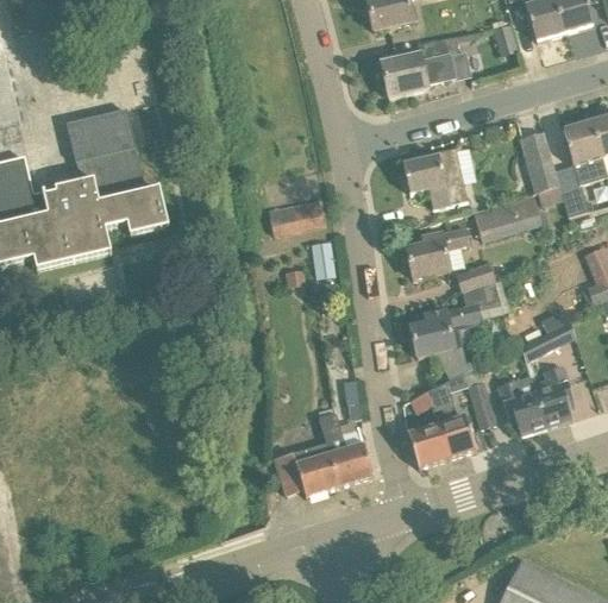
[(371,0),(367,1),(374,31),(414,22),(409,0),(371,0)]
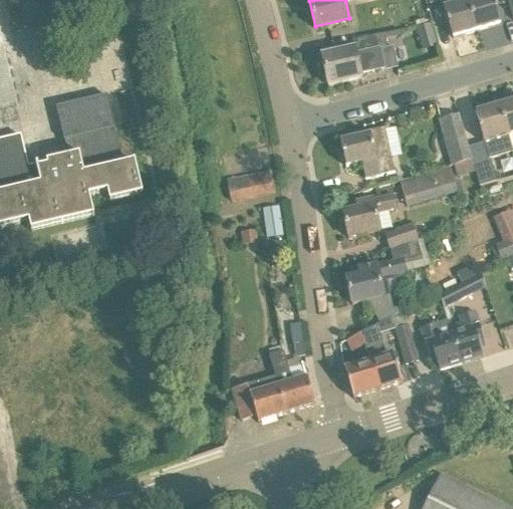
[(452,34),(477,27),(469,0),(443,0),(444,4),(452,34)]
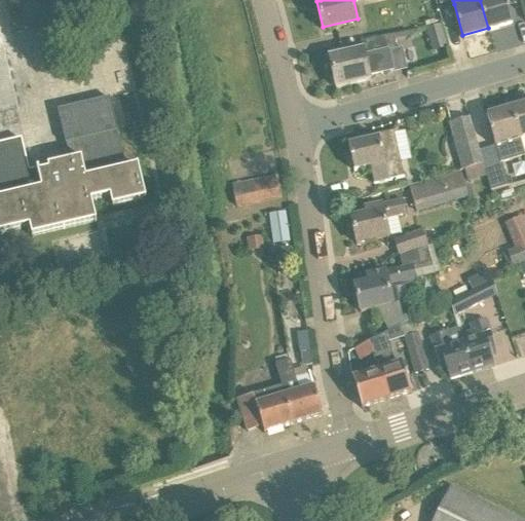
[(480,0),(488,28),(512,21),(505,0),(480,0)]
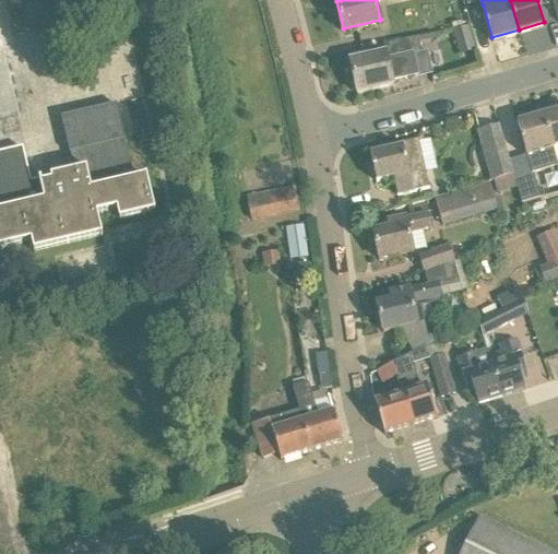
[(412,49),(419,48),(416,33),(384,40),(386,46),(348,55),(356,90),(393,82),(392,77),(417,70),(412,49)]
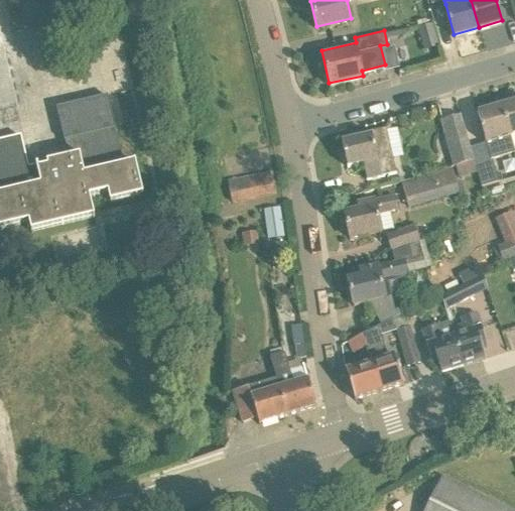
[(30,229),(94,214),(89,194),(108,188),(110,200),(143,193),(135,158),(123,161),(114,125),(115,125),(107,93),(56,104),(63,137),(65,137),(69,154),(46,159),(47,163),(38,165),(37,162),(28,164),(20,133),(0,137),(0,226),(28,219),(30,229)]
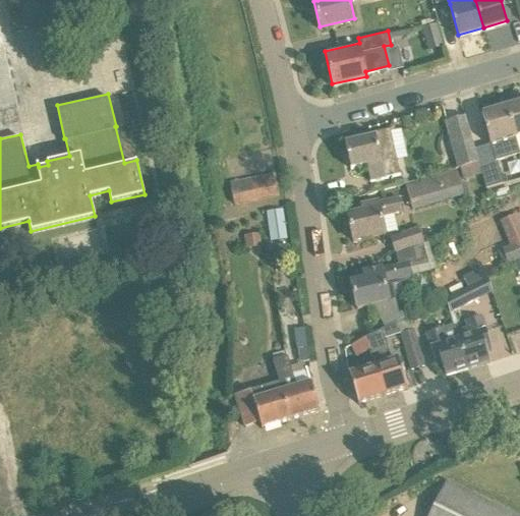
[(519,99),(507,103),(519,151),(519,150),(519,99)]
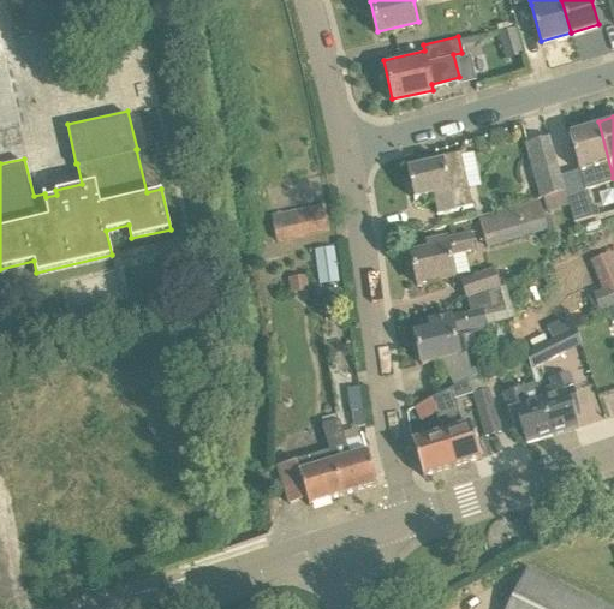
[(573,218),(594,213),(590,204),(585,185),(613,178),(598,121),(568,131),(579,167),(559,173),(565,187),(567,195),(573,218)]
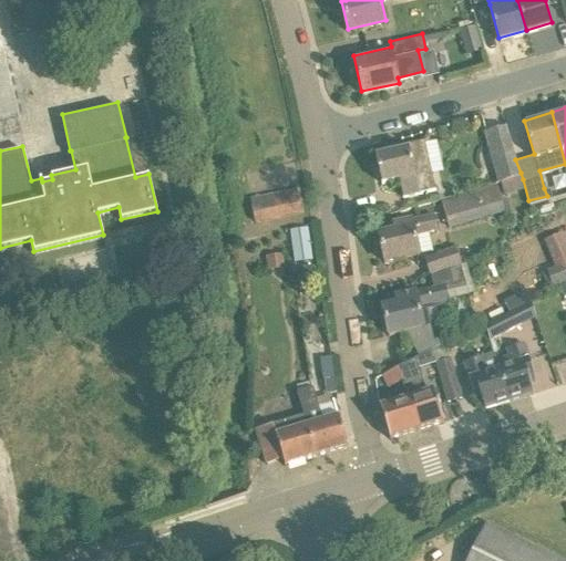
[(521,173),(515,159),(505,123),(483,128),(497,179),(521,173)]
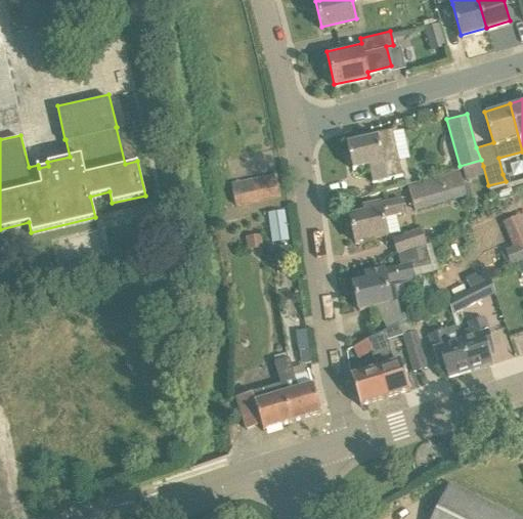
[(402,171),(400,163),(396,146),(392,127),(376,131),(377,134),(347,141),(352,167),(367,164),(372,179),(402,171)]
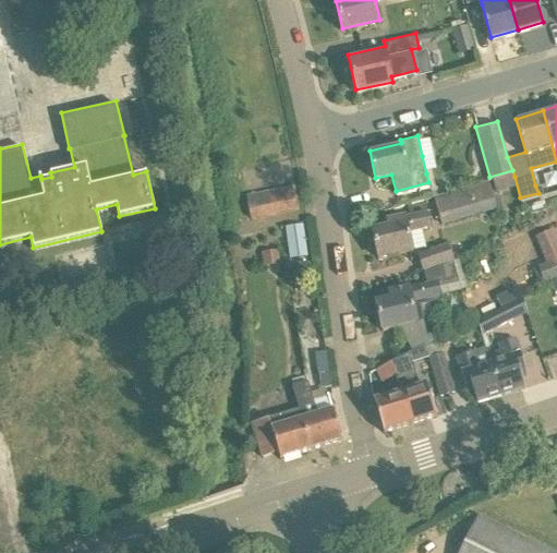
[(496,206),(491,187),(487,178),(445,190),(434,193),(442,221),(496,206)]
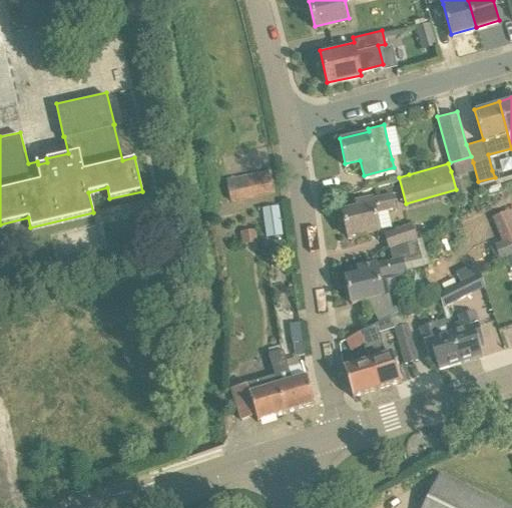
[(273,190),(268,168),(225,177),(229,199),(273,190)]
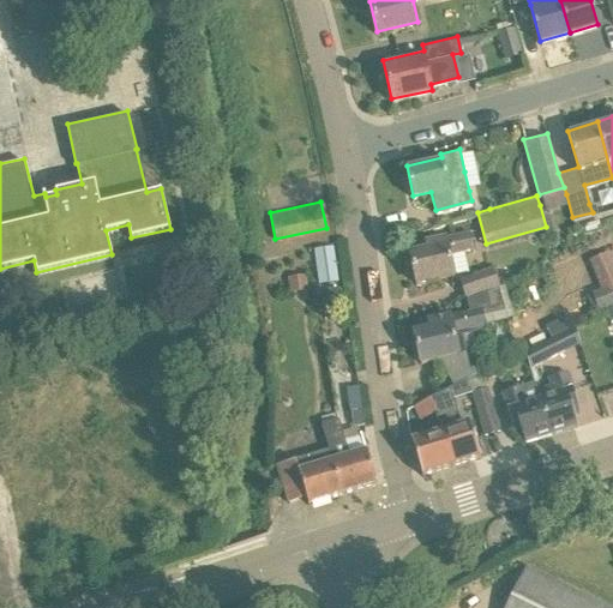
[(469,229),(426,239),(427,246),(409,250),(416,280),(452,271),(448,251),(473,245),(469,229)]
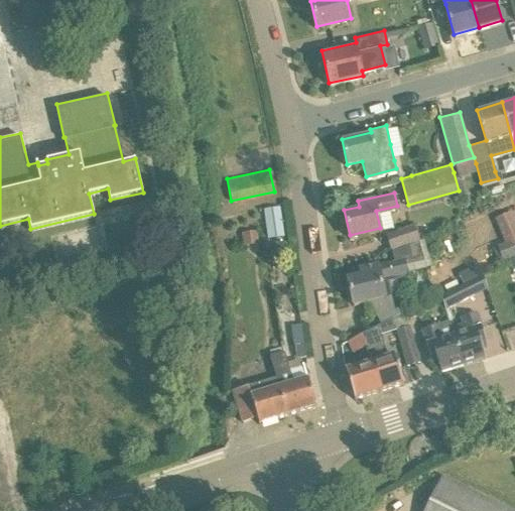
[(267,235),(283,233),(280,206),(264,207),(267,235)]
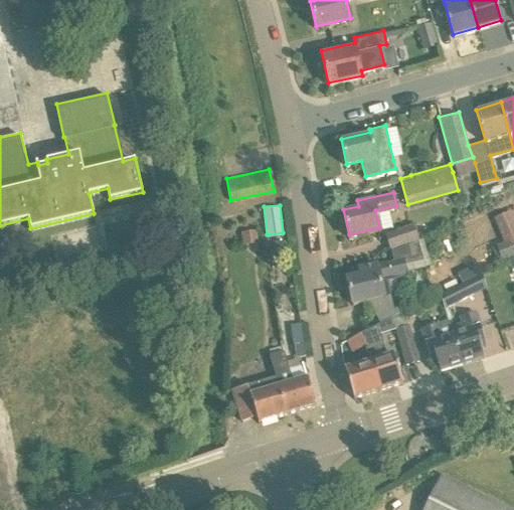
[(507,258),(513,253),(513,217),(510,208),(493,215),(503,238),(495,242),(502,258),(506,256),(507,258)]
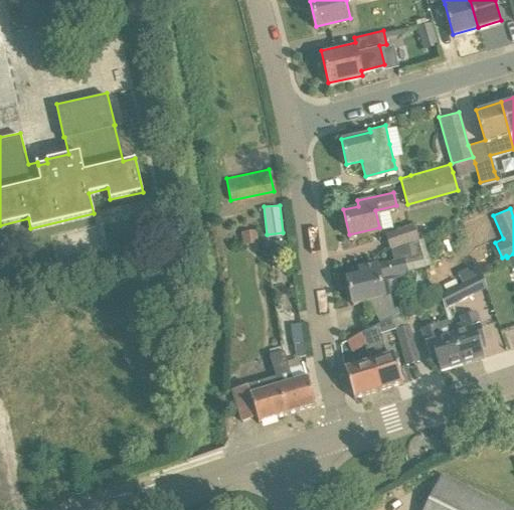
[(389,246),(417,236),(413,221),(384,233),(389,246)]
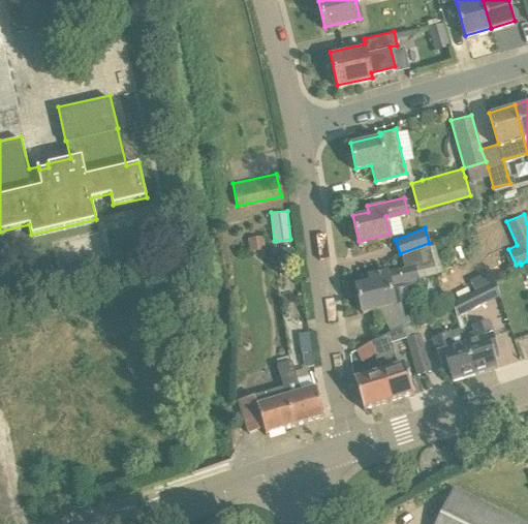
[(266,247),(264,234),(248,236),(250,249),(266,247)]
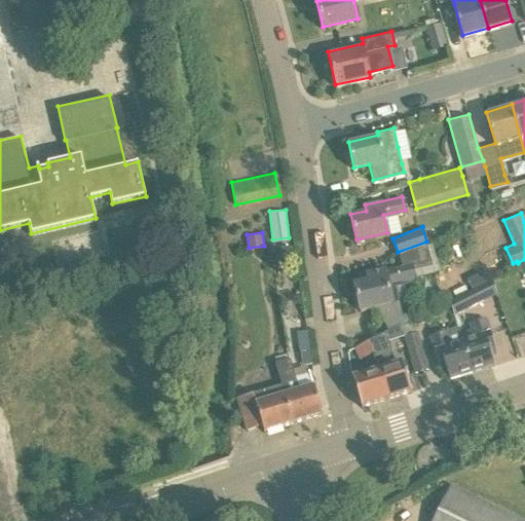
[(420,261),(430,258),(426,242),(398,252),(402,263),(367,271),(369,278),(353,283),(360,308),(373,305),(399,299),(395,284),(412,278),(411,276),(423,273),(420,261)]
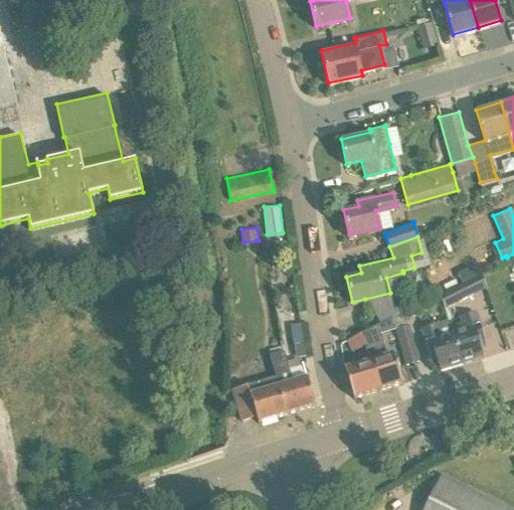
[(463,281),(468,278),(476,274),(471,264),(457,271),(463,281)]
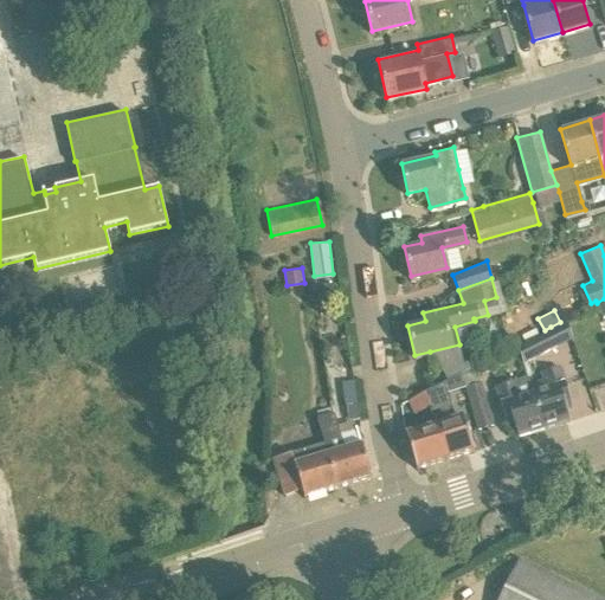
[(523,361),(549,347),(542,330),(517,343),(523,361)]
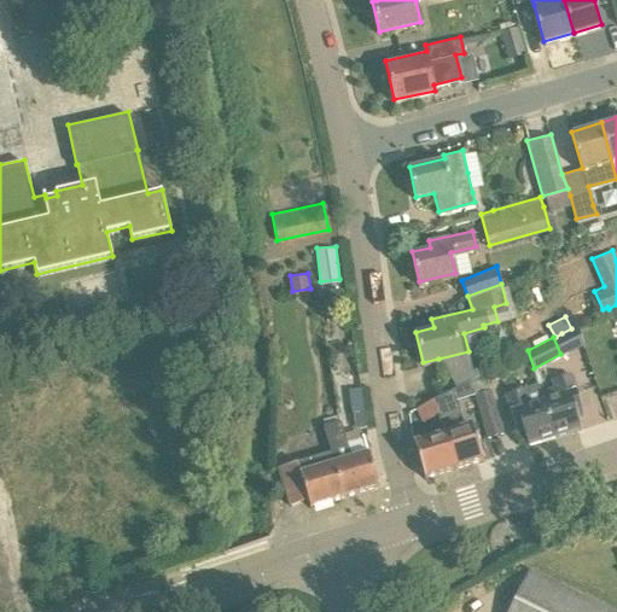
[(472,369),(450,376),(455,385),(472,378),(475,377),(472,369)]
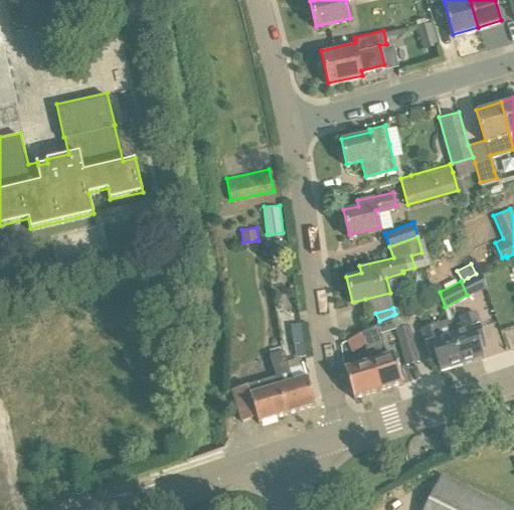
[(395,314),(393,315),(395,324),(395,326),(407,322),(403,309),(399,312),(395,314)]
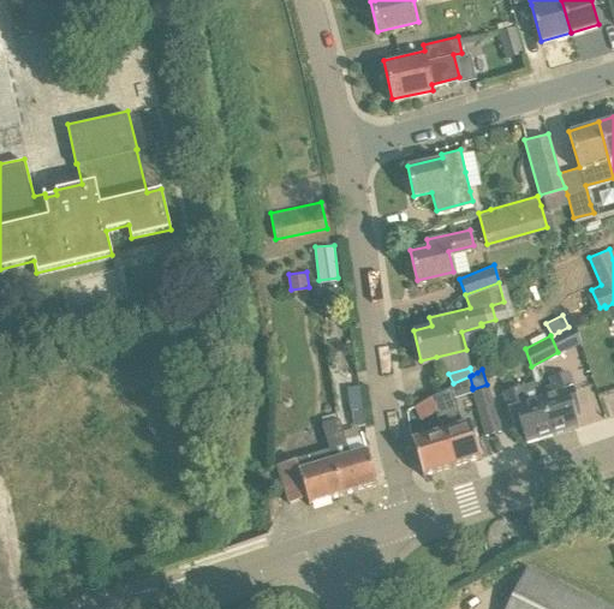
[(549,431),(578,423),(574,412),(580,410),(568,370),(549,376),(552,382),(537,387),(549,431)]
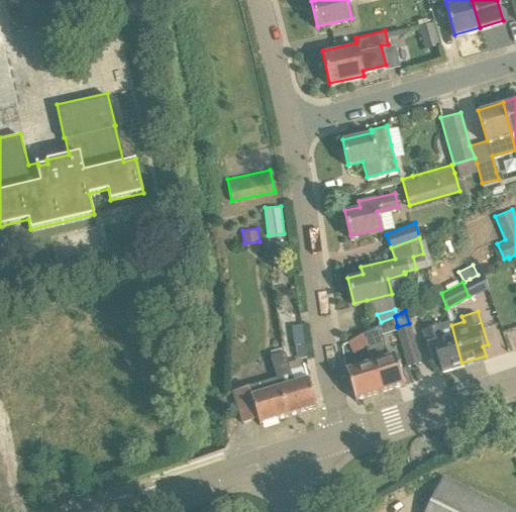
[(461,363),(451,325),(450,325),(449,320),(422,328),(433,362),(438,360),(441,370),(461,363)]
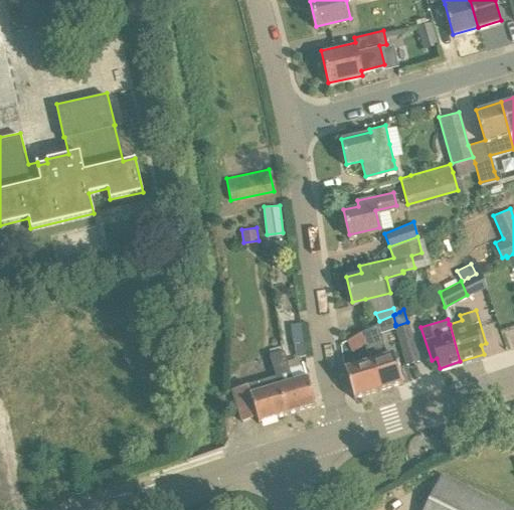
[(418,358),(407,322),(395,326),(406,362),(418,358)]
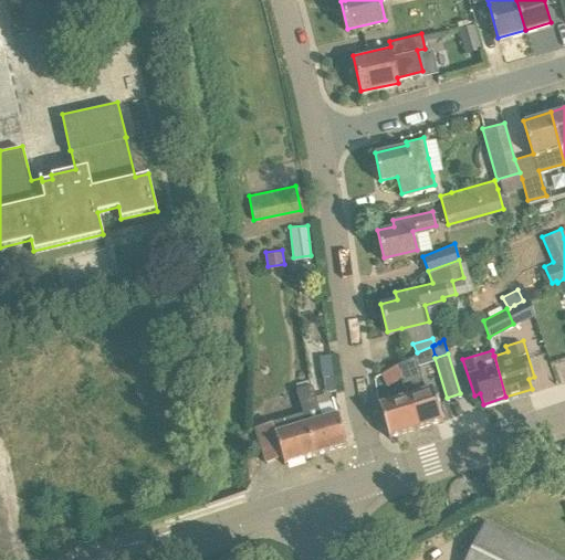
[(564,354),(551,359),(558,379),(564,376),(564,354)]
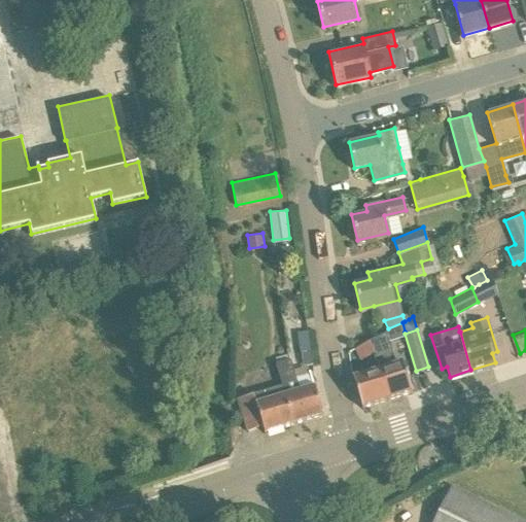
[(395,360),(388,338),(386,331),(371,339),(374,350),(379,366),(389,396),(412,389),(402,358),(395,360)]
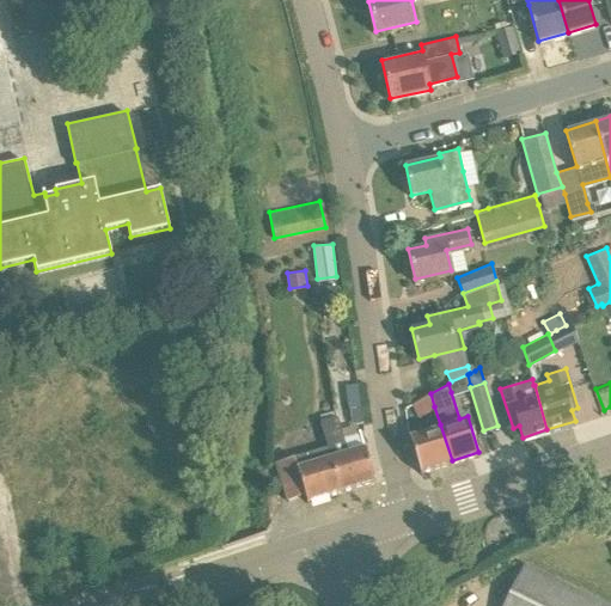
[(359,405),(356,391),(348,392),(347,392),(346,392),(348,406),(349,406),(359,405)]
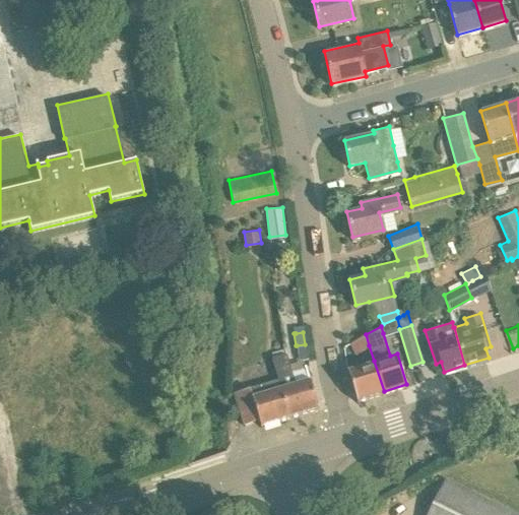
[(369,345),(366,334),(350,341),(355,353),(369,345)]
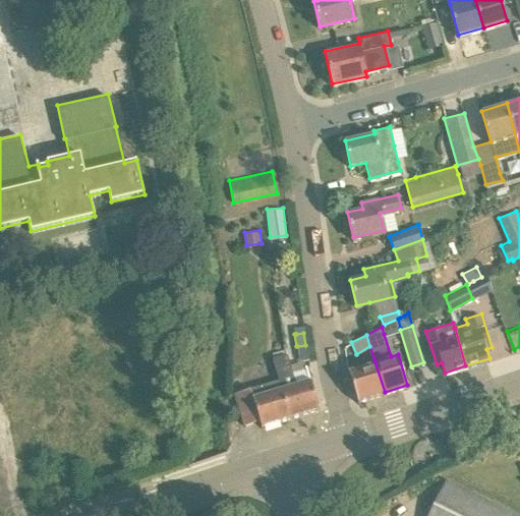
[(307,366),(291,371),(285,353),(272,358),(277,376),(278,379),(289,416),(320,407),(307,366)]
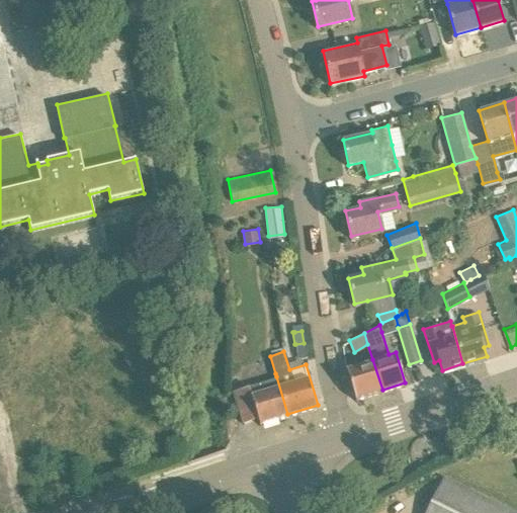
[(382,390),(372,359),(371,360),(346,368),(355,398),(382,390)]
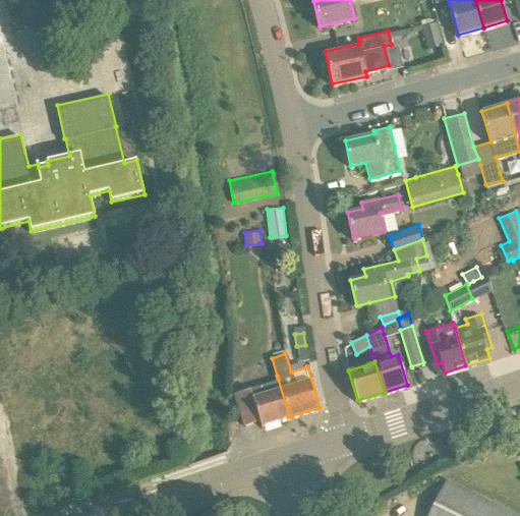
[(261,424),(289,416),(278,379),(235,392),(244,423),(246,423),(245,420),(258,416),(261,424)]
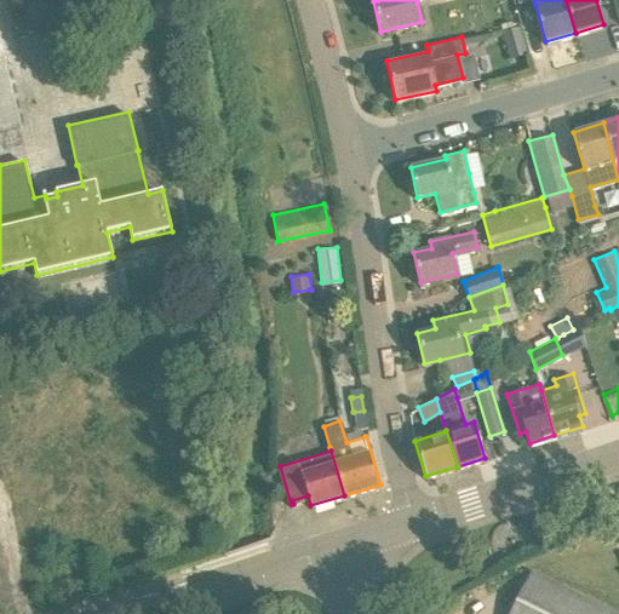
[(618,613),(618,612),(552,579),(531,568),(508,613),(618,613)]
